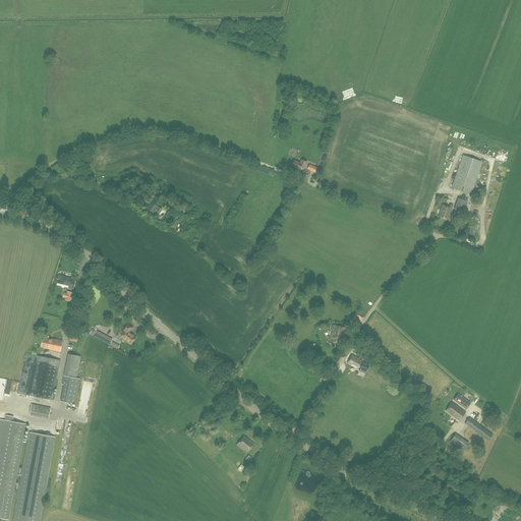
[(463,155),(452,188),(471,194),(482,162),(463,155)]
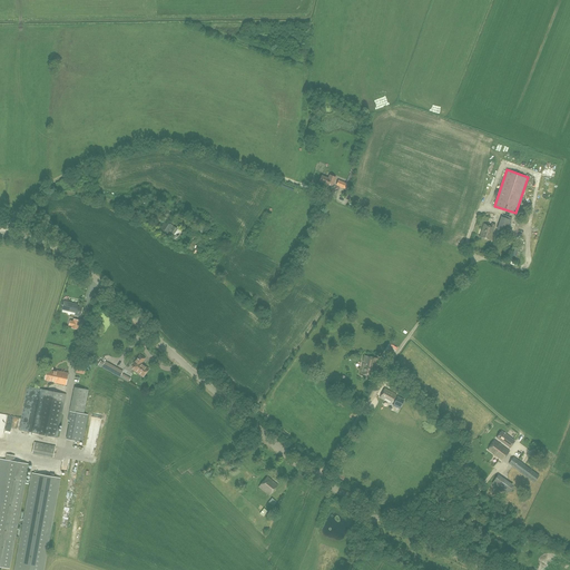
[(351,182),(353,177),(354,173),(351,172),(350,175),(346,184),(338,180),(336,185),(349,189),(351,182)]
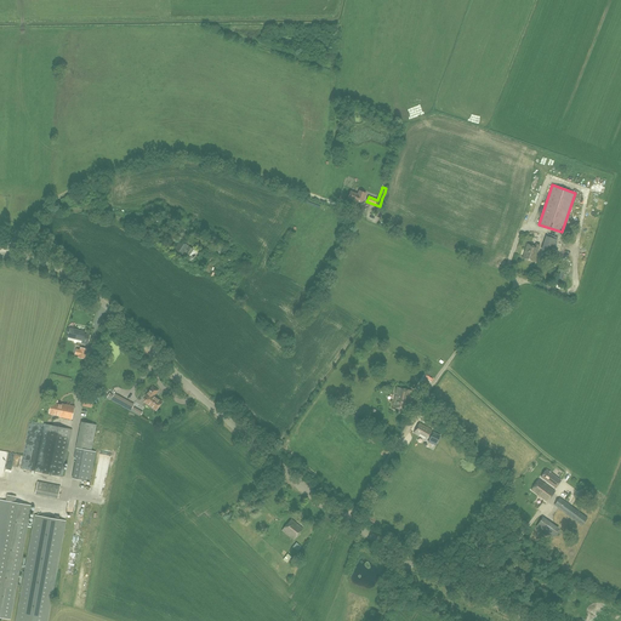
[(348,198),(357,201),(362,203),(365,193),(359,191),(358,194),(351,192),(348,198)]
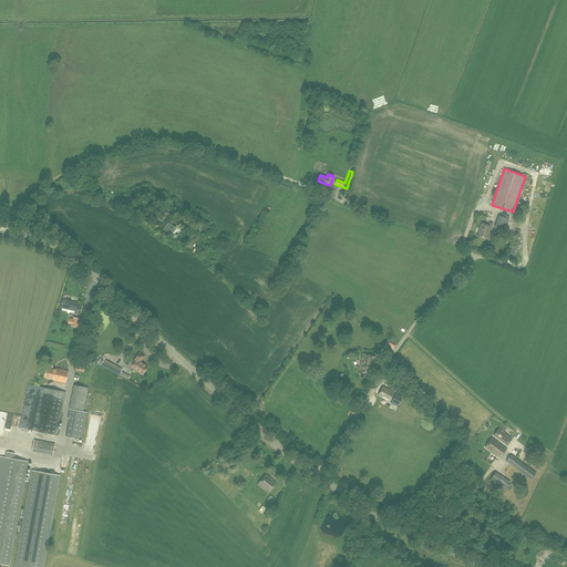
[(495,215),(492,230),(503,234),(507,217),(495,215)]
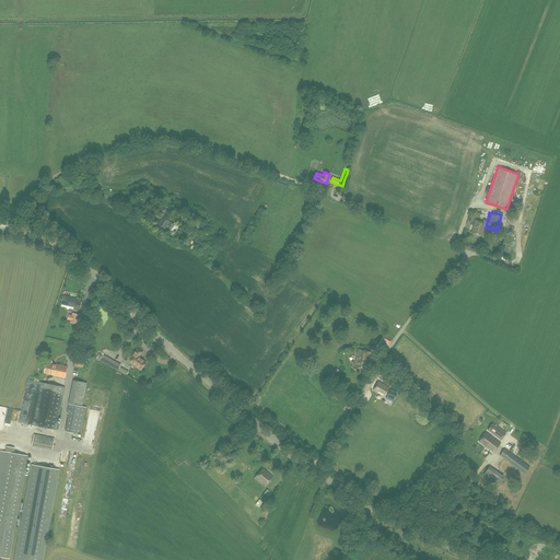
[(167,226),(170,229),(167,233),(173,236),(178,228),(174,224),(175,224),(171,222),(170,224),(168,224),(170,222),(162,217),(158,225),(165,230),(167,226)]
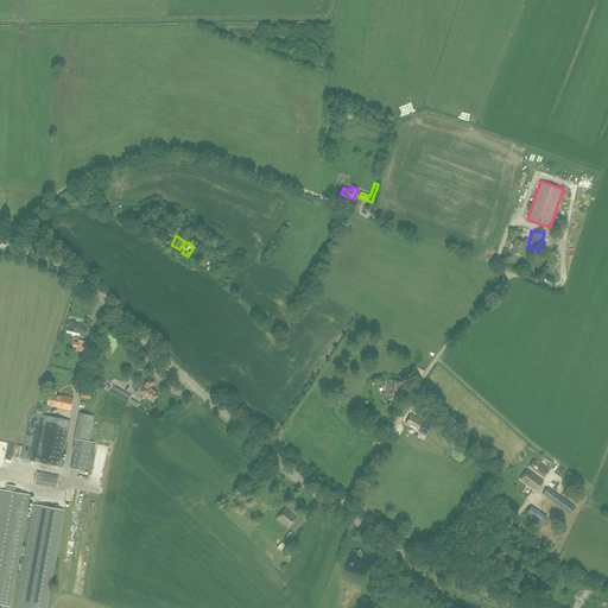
[(517,239),(512,253),(523,257),(529,239),(525,238),(524,241),(517,239)]
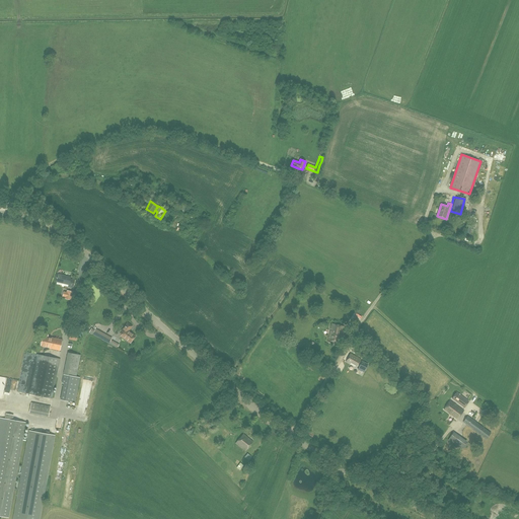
[(71,280),(71,277),(58,274),(56,282),(69,285),(68,287),(73,288),(75,281),(71,280)]
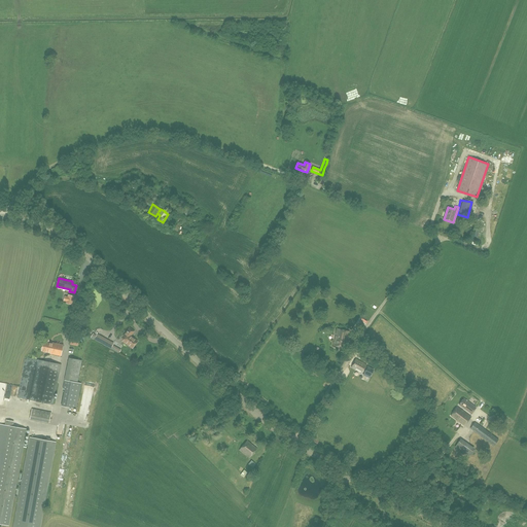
[(73,297),(68,295),(68,297),(65,296),(64,302),(67,303),(66,304),(72,306),(73,297)]
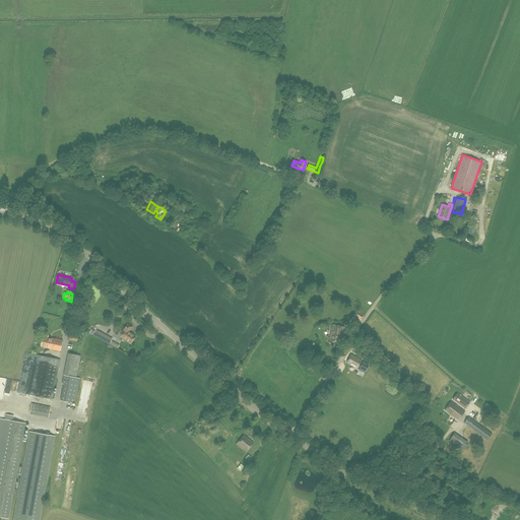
[(121,336),(130,343),(135,336),(129,331),(132,327),(128,323),(122,332),(124,333),(121,336)]
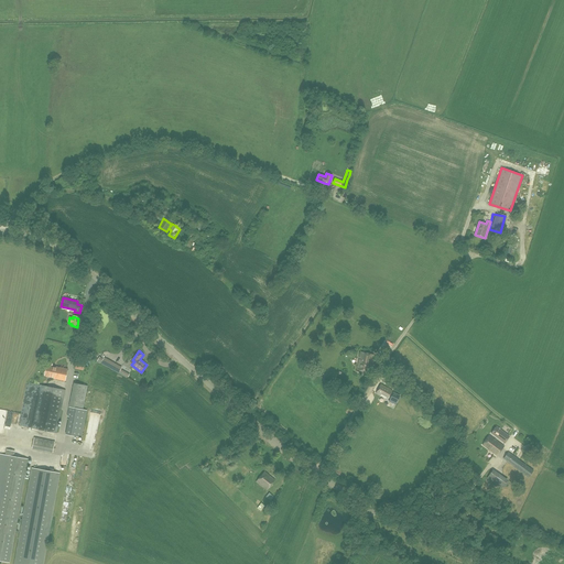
[(373,355),(361,353),(357,370),(368,372),(369,367),(371,368),(373,355)]
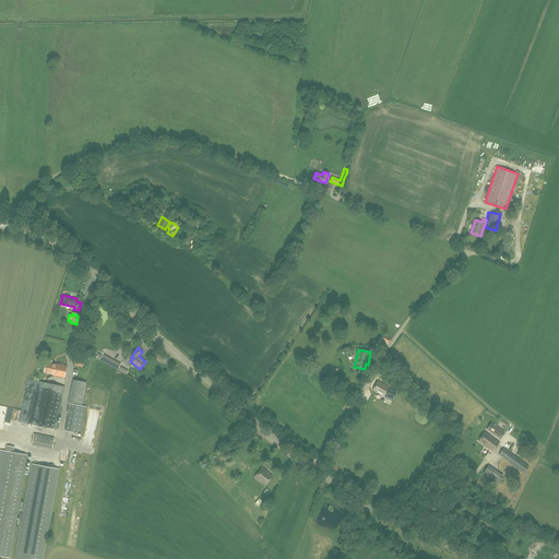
[(127,375),(128,372),(129,371),(120,366),(120,365),(108,358),(105,364),(127,375)]
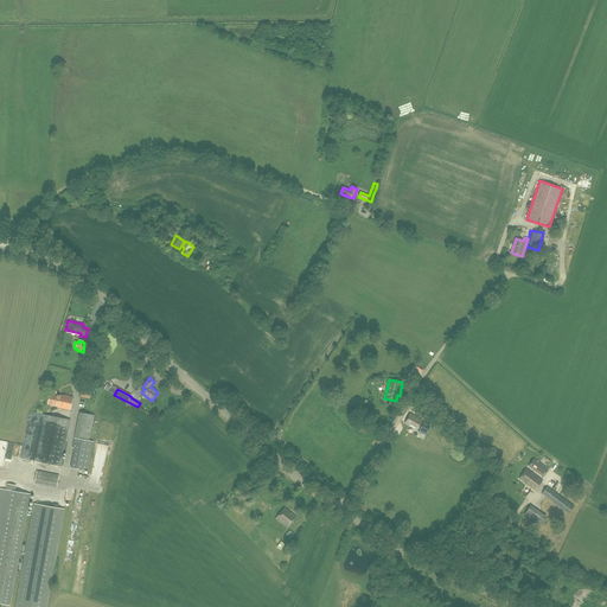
[(58,407),(58,408),(70,410),(72,397),(61,395),(61,396),(50,394),(48,404),(58,407)]
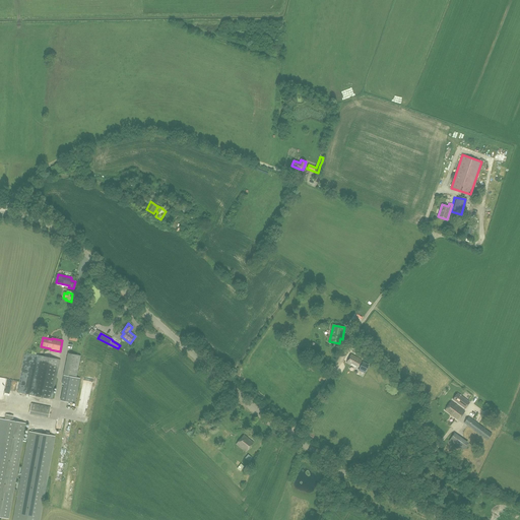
[(80,355),(68,353),(64,376),(62,384),(63,384),(60,401),(75,403),(80,379),(76,378),(80,355)]
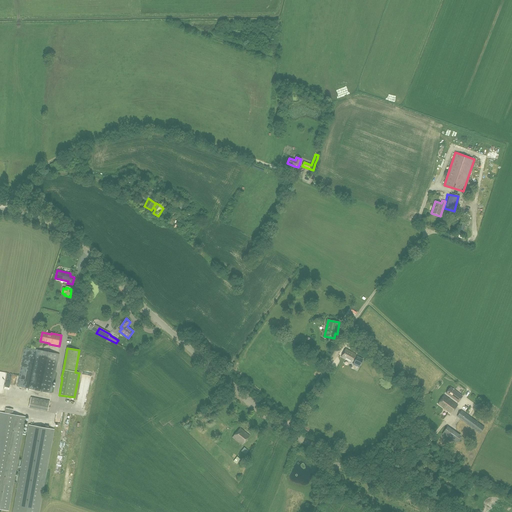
[(356,355),(346,349),(341,357),(352,363),(356,355)]
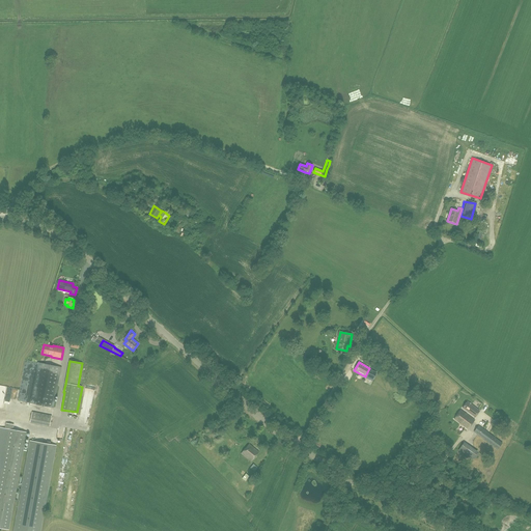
[(53,408),(61,367),(38,363),(30,403),(53,408)]
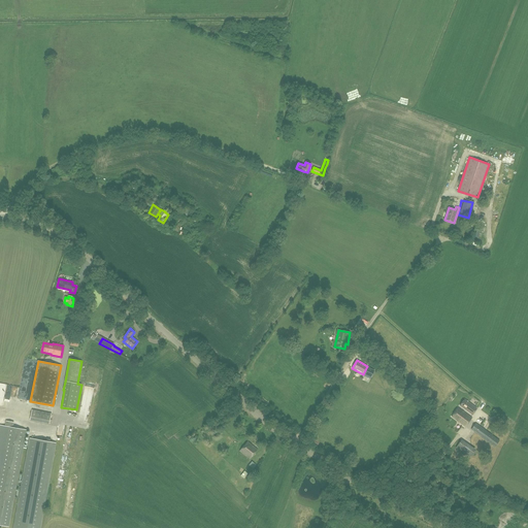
[(460,405),(463,407),(472,415),(477,408),(465,399),(460,405)]
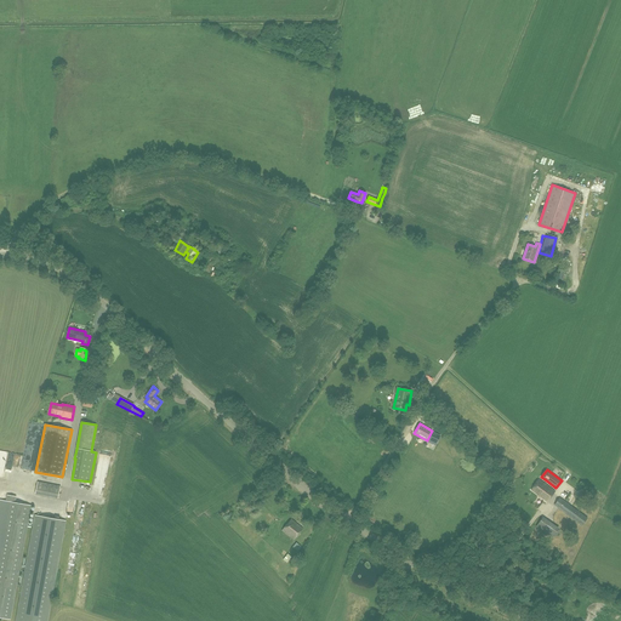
[(554,491),(546,485),(539,479),(531,490),(547,502),(554,491)]
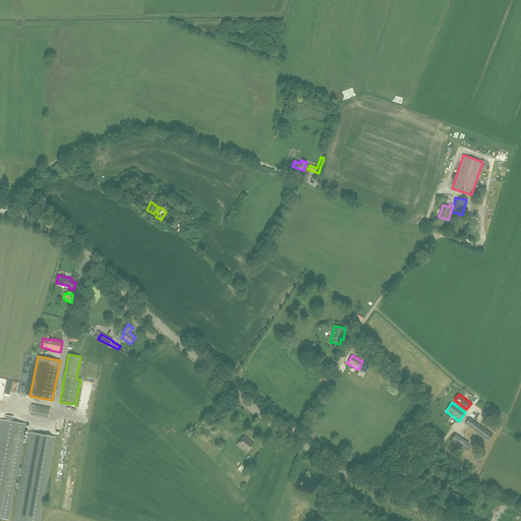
[(51,408),(32,404),(30,414),(49,418),(51,408)]
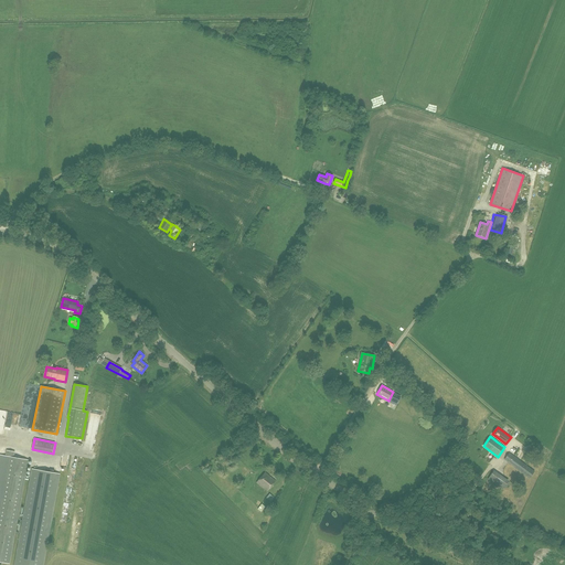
[(529,449),(523,458),(529,462),(534,452),(529,449)]
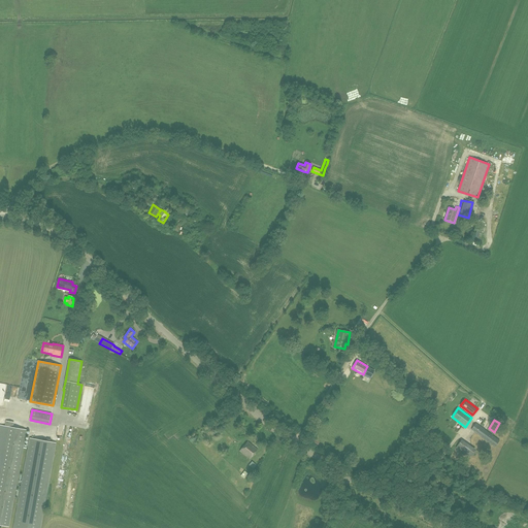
[(26,430),(12,428),(13,423),(6,421),(5,426),(0,425),(0,427),(0,525),(8,527),(13,501),(26,430)]
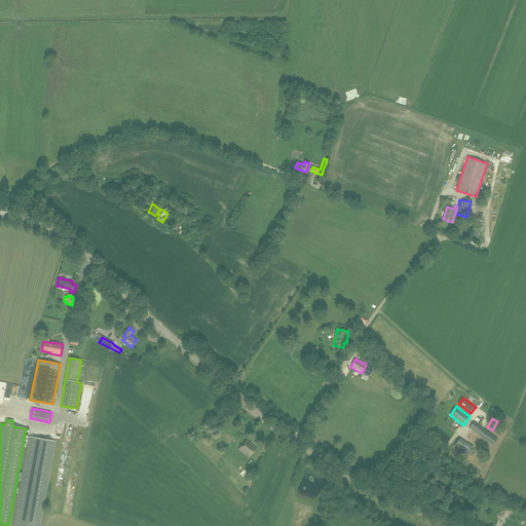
[(497,439),(477,423),(474,421),(470,427),(493,445),(497,439)]
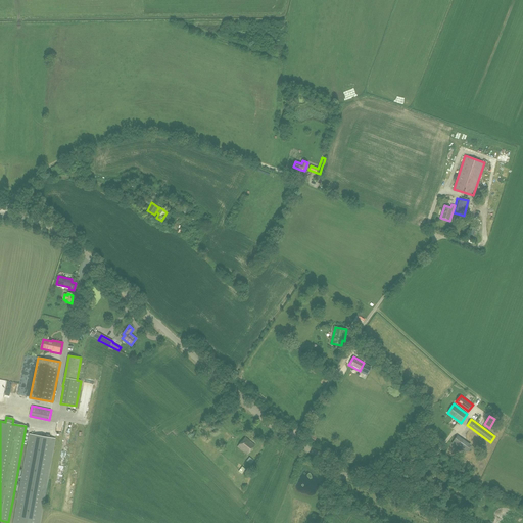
[(30,434),(13,522),(40,522),(55,439),(30,434)]
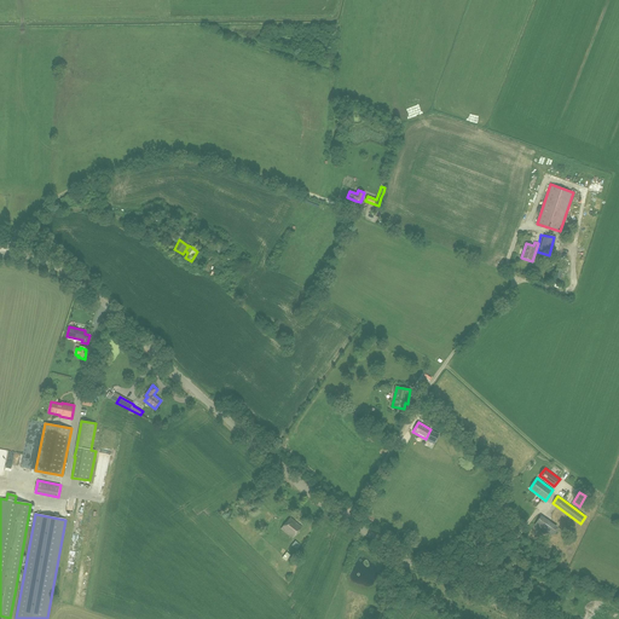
[(294,538),(302,527),(290,518),(282,528),(285,532),(287,532),(294,538)]
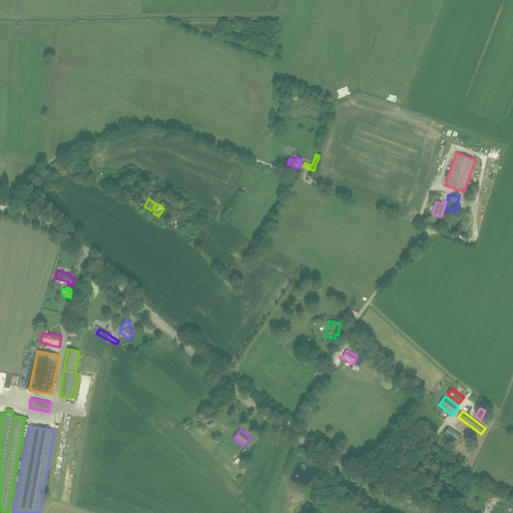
[(241,452),(233,463),(237,465),(245,455),(247,457),(250,453),(244,448),(241,452)]
